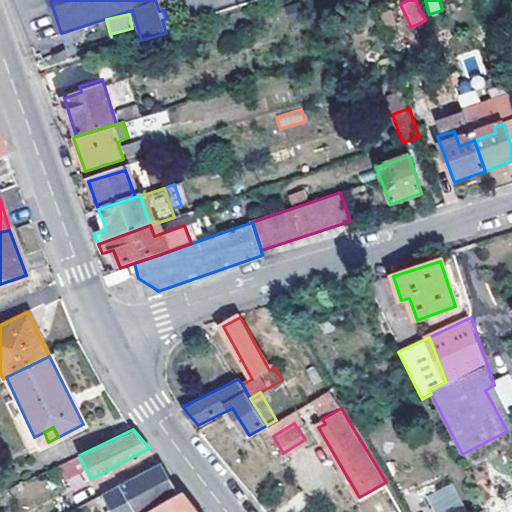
[(116,511),(145,511),(176,492),(166,476),(157,461),(104,491),(116,511)]
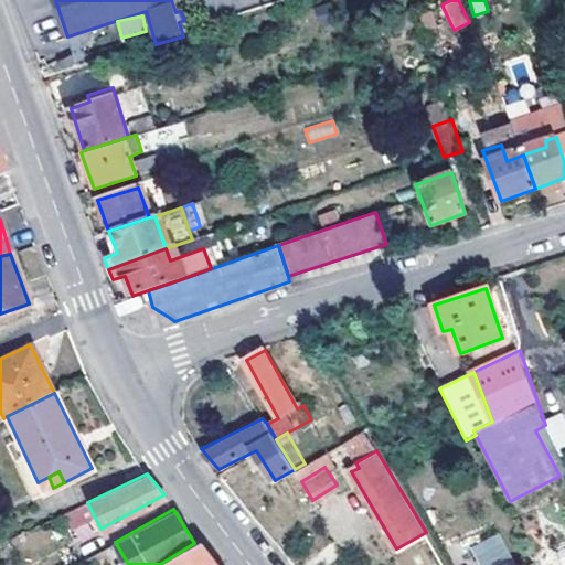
[(92,523),(72,531),(77,544),(97,536),(92,523)]
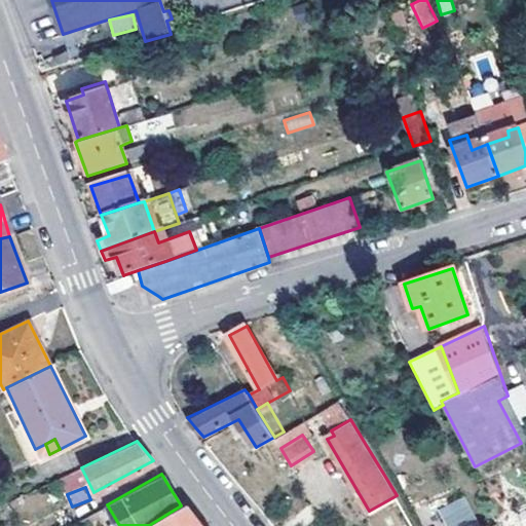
[(464,490),(436,503),(445,525),(475,525),(481,524),(464,490)]
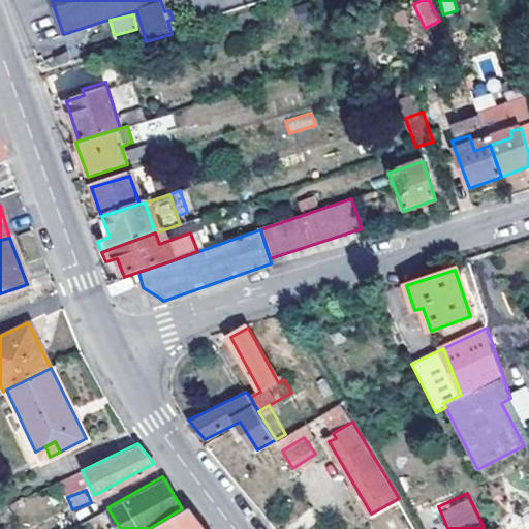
[(96,514),(105,528),(120,528),(107,507),(96,514)]
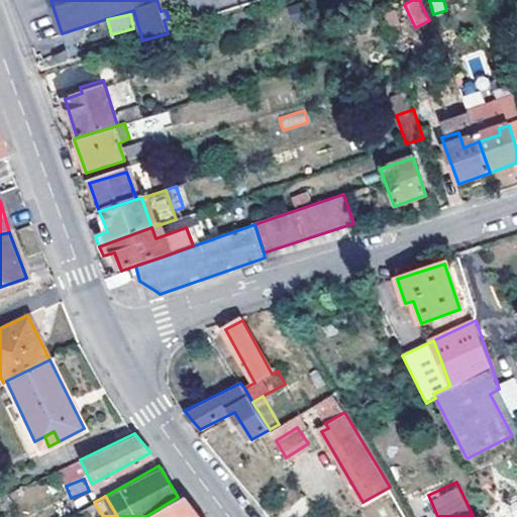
[(198,516),(182,496),(178,497),(146,516),(198,516)]
